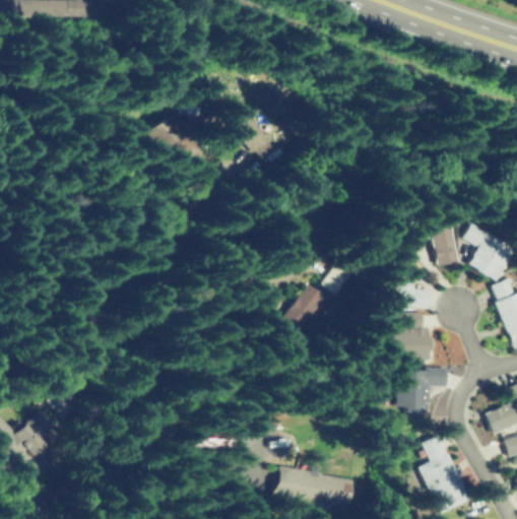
[(450,213),(455,260),(435,262),(432,236),(410,238),(408,217),(450,213)]
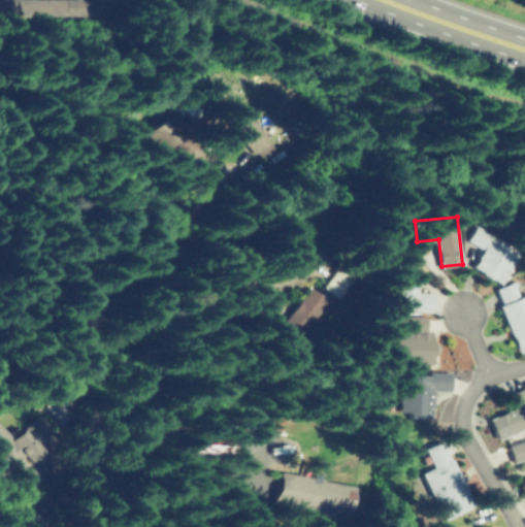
[(522,255),(502,284),(476,266),(486,251),(472,241),(481,228),(522,255)]
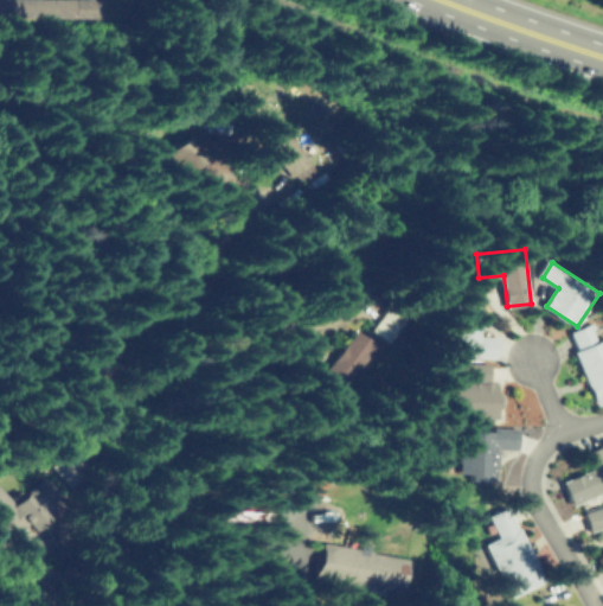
[(499,335),(498,355),(457,356),(456,300),(481,300),(481,335),(499,335)]
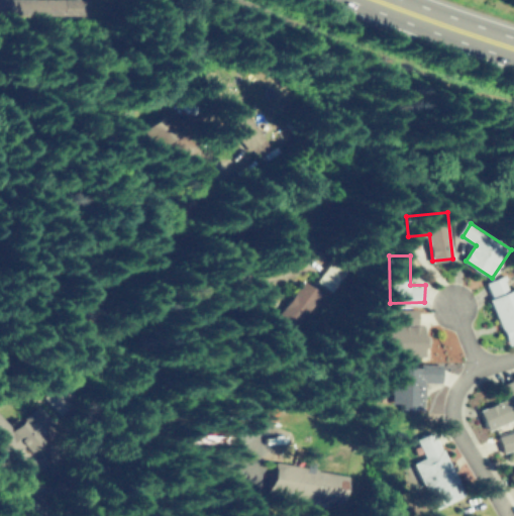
[(335,293),(347,272),(332,263),(320,285),(335,293)]
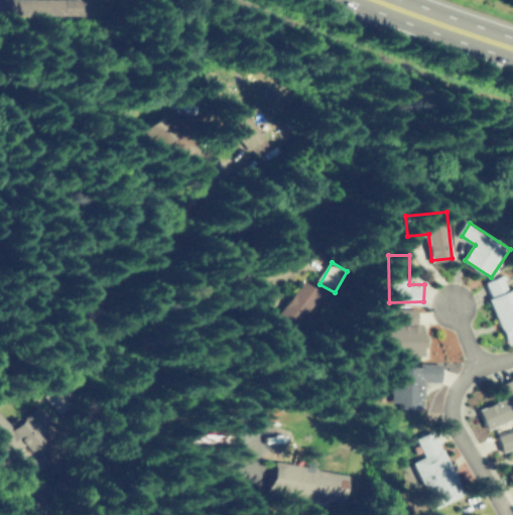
[(505,276),(510,290),(512,289),(512,342),(509,344),(485,284),(505,276)]
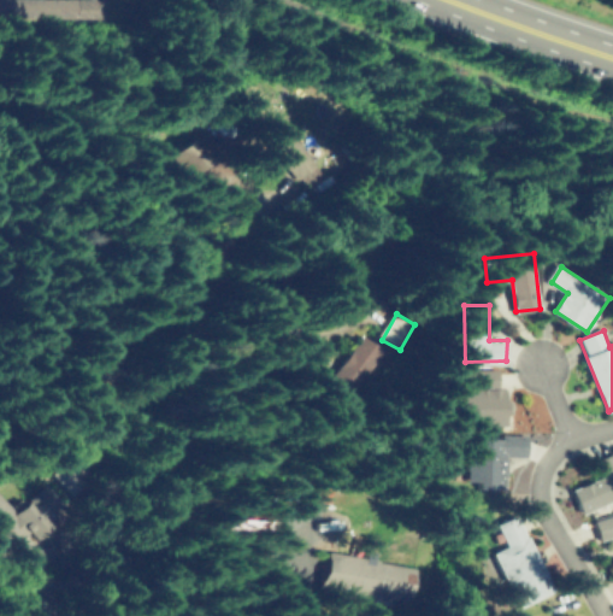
[(387,352),(365,338),(331,383),(353,399),(387,352)]
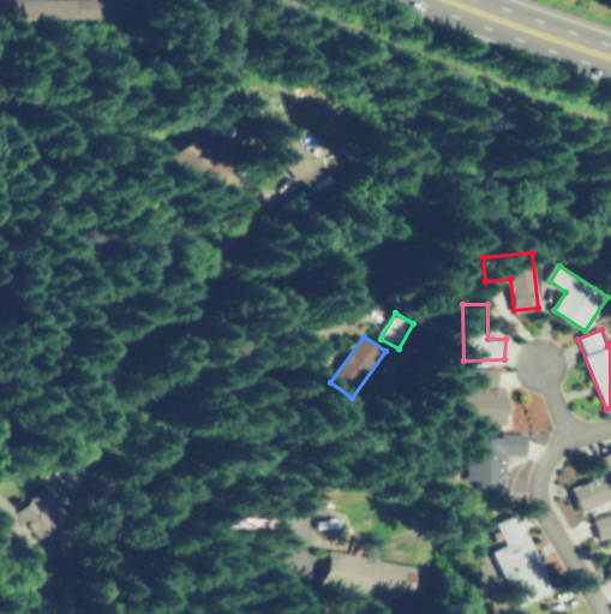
[(481,369),(481,388),(502,387),(503,423),(459,424),(457,370),(481,369)]
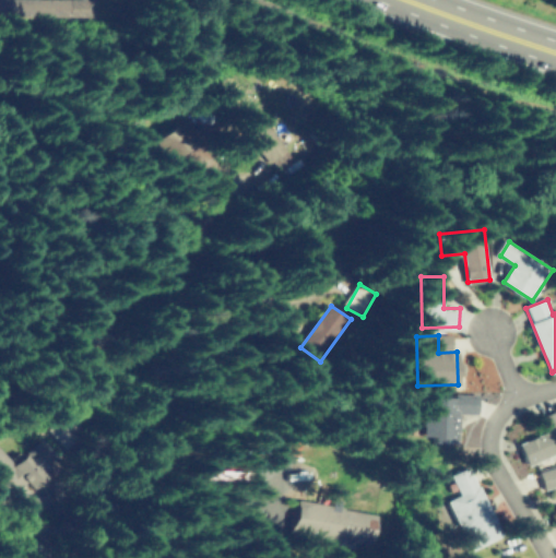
[(475,399),(474,413),(459,412),(458,442),(435,441),(435,436),(424,435),(425,396),(475,399)]
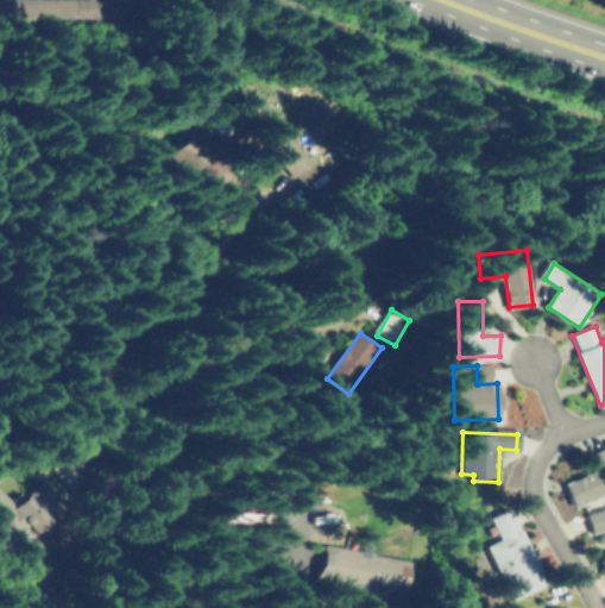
[(604,494),(577,507),(567,484),(596,471),(588,457),(604,450),(604,494)]
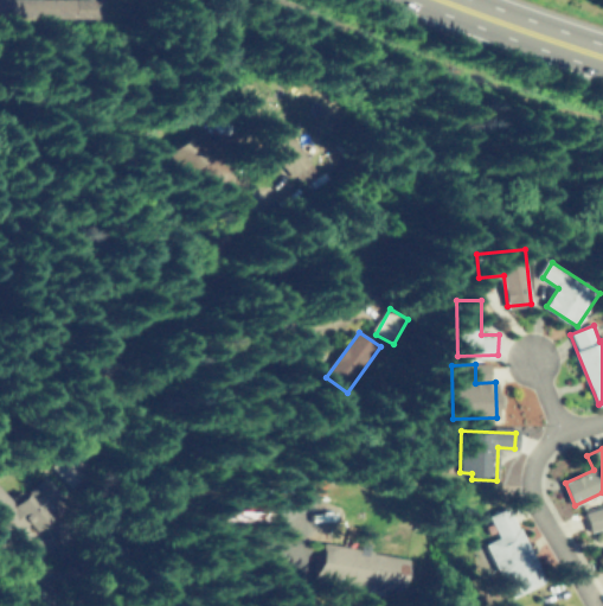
[(46,504),(26,482),(6,499),(45,542),(61,528),(65,534),(82,520),(76,512),(92,497),(75,478),(46,504)]
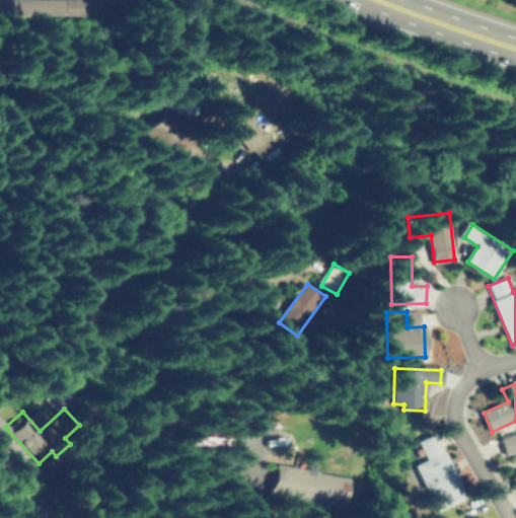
[(515,448),(507,451),(503,434),(515,431),(515,448)]
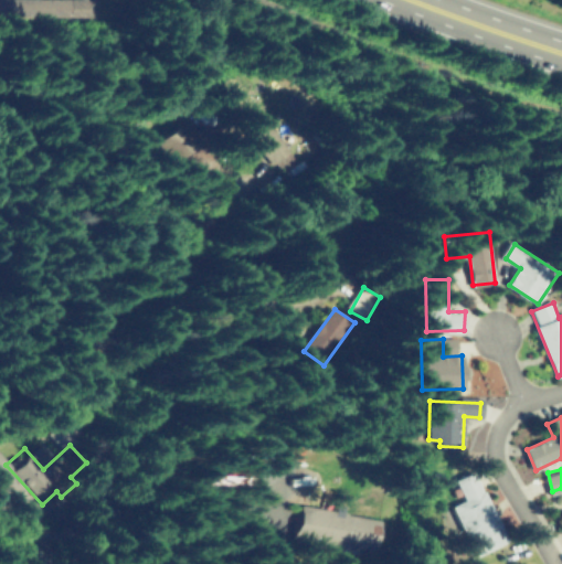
[(506,542),(477,555),(454,507),(466,501),(457,481),(475,474),(506,542)]
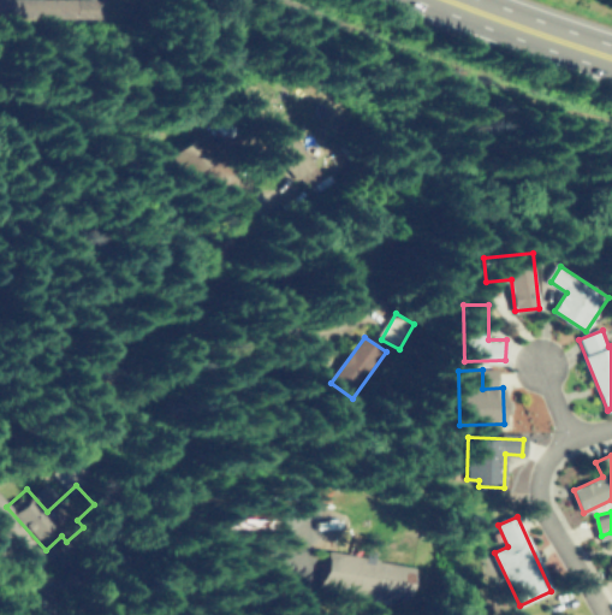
[(416,568),(376,562),(378,559),(333,553),(328,589),(411,599),(416,568)]
